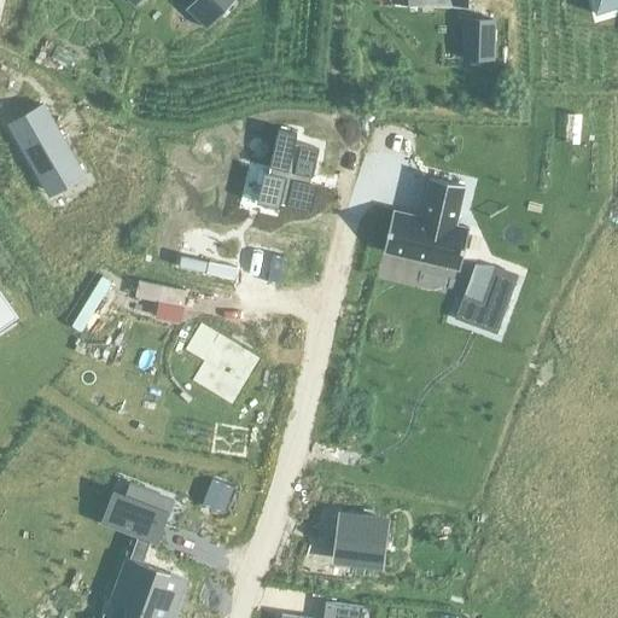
[(193,0),(187,7),(208,28),(234,0),(193,0)]
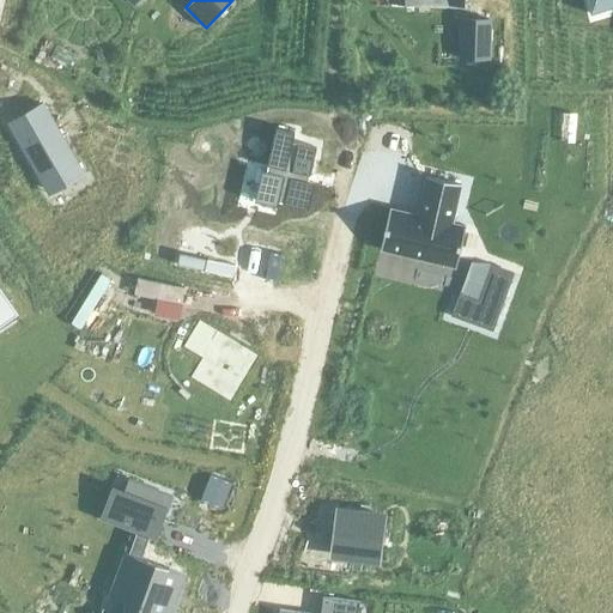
[(612,0),(586,0),(590,13),(593,13),(592,10),(612,2),(612,0)]
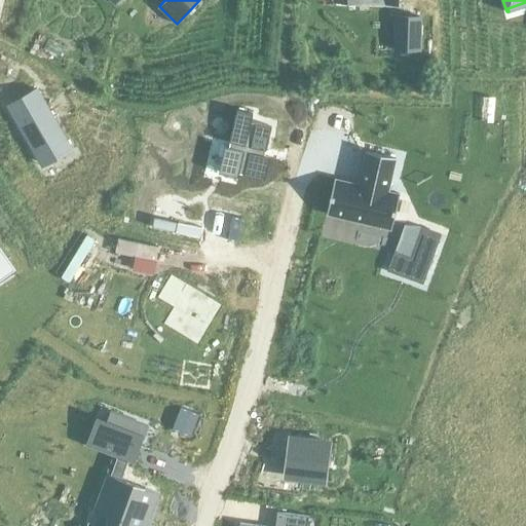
[(398,16),(397,49),(417,50),(418,17),(398,16)]
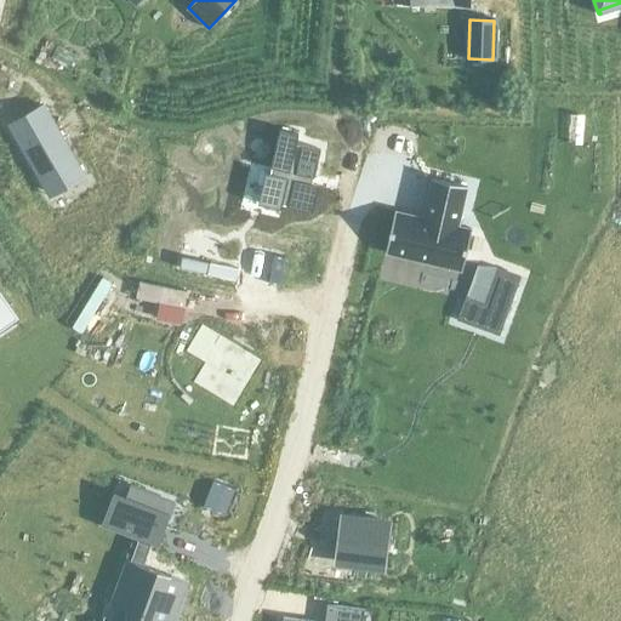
[(44,104),(9,125),(47,192),(83,172),(44,104)]
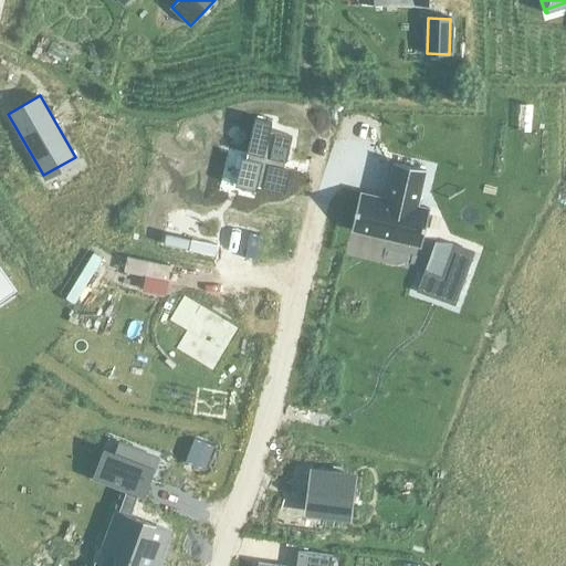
[(242,156),(236,186),(257,190),(258,187),(285,194),(291,168),(285,167),(293,135),(270,130),(272,122),(254,118),(245,157),(242,156)]
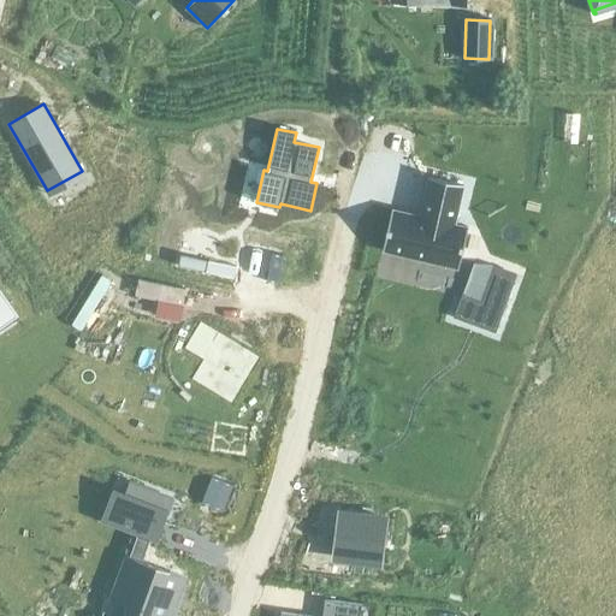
[(392,209),(383,250),(458,268),(468,227),(454,224),(463,184),(430,177),(420,215),(392,209)]
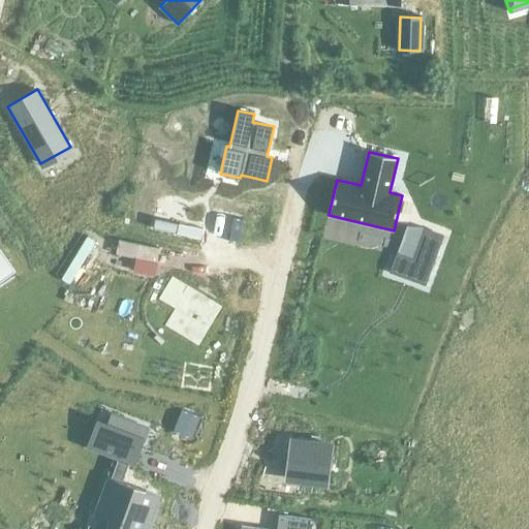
[(399,250),(391,272),(425,284),(443,235),(424,227),(413,255),(399,250)]
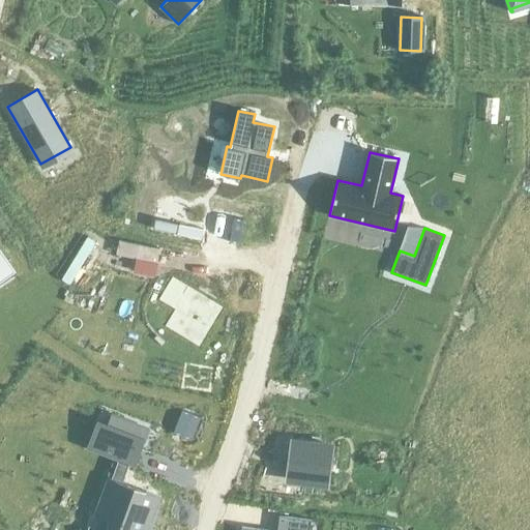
[(119,240),(117,254),(157,262),(160,248),(119,240)]
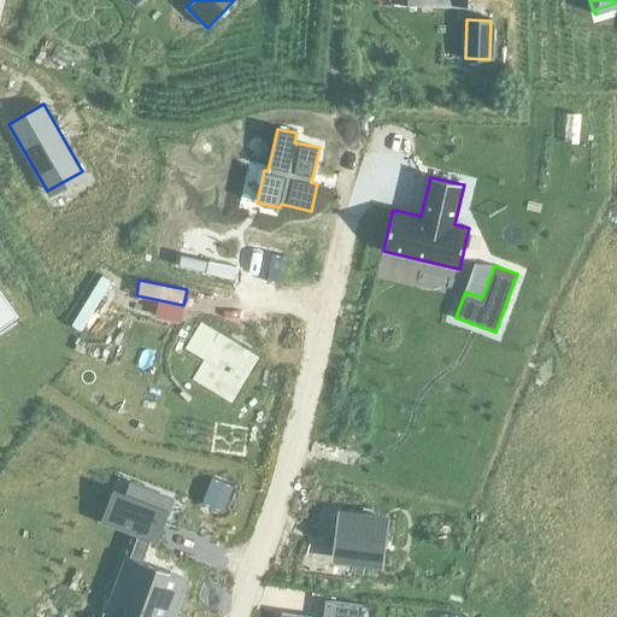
[(0,325),(16,316),(0,293),(0,325)]
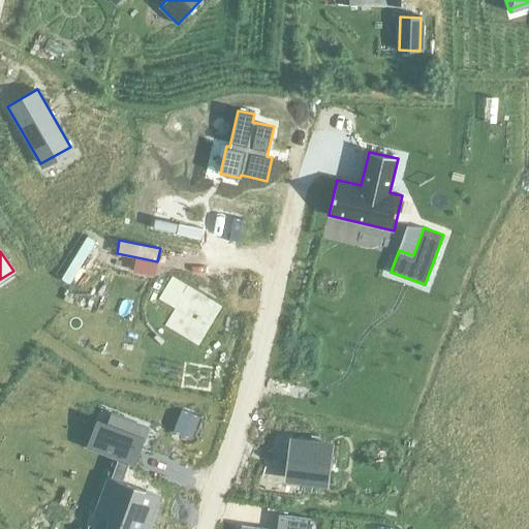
[(188,285),(164,325),(198,347),(223,307),(188,285)]
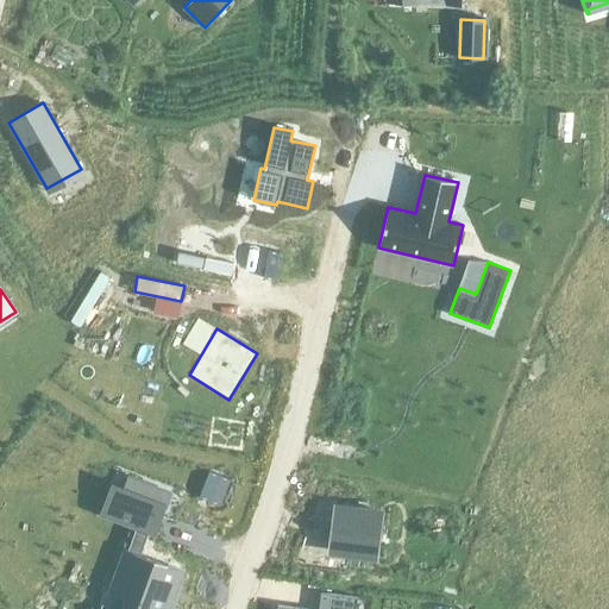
[(125,598),(120,608),(169,608),(184,571),(168,565),(168,563),(148,556),(155,534),(159,535),(175,494),(136,479),(129,501),(115,496),(107,516),(142,529),(133,551),(125,547),(108,592),(125,598)]
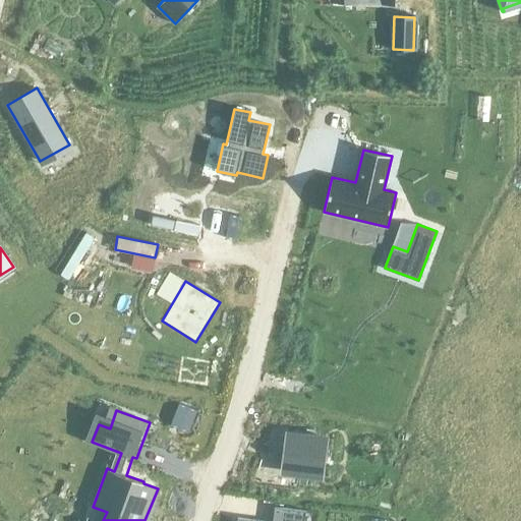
[(280,469),(280,471),(306,474),(306,472),(310,437),(285,432),(284,435),(286,435),(282,469),(280,469)]
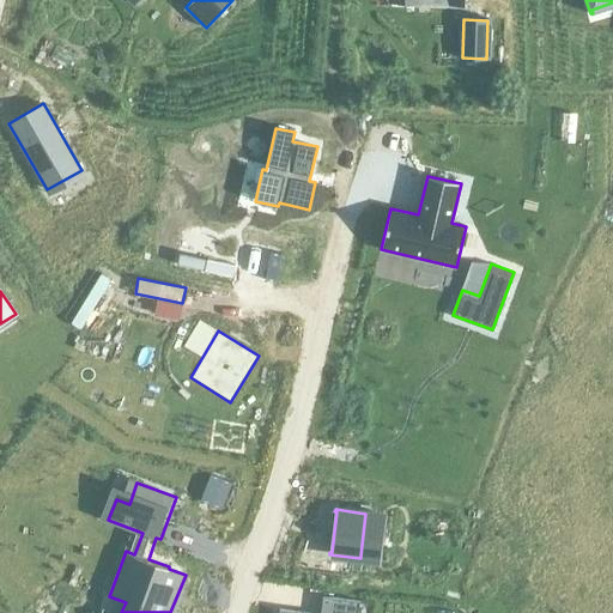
[(309,612),(279,610),(278,612),(358,612),(359,601),(323,596),(320,612),(309,612)]
